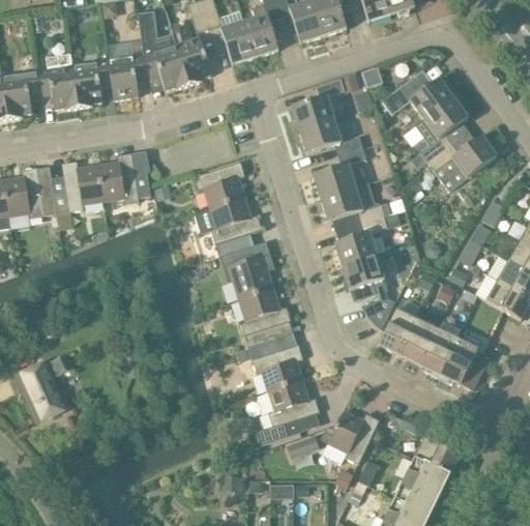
[(209,28),(200,0),(197,0),(187,3),(197,32),(209,28)]
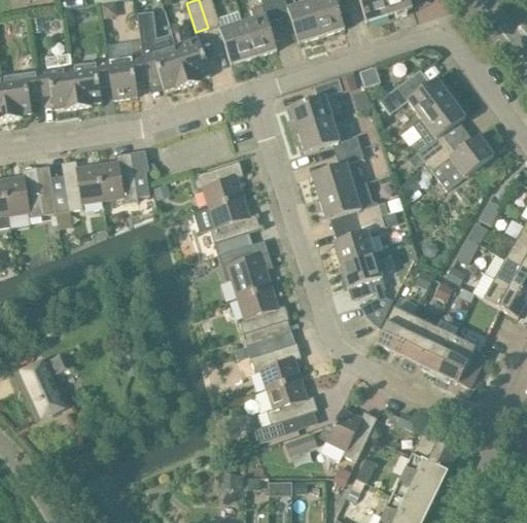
[(208,28),(220,24),(212,0),(199,0),(208,28)]
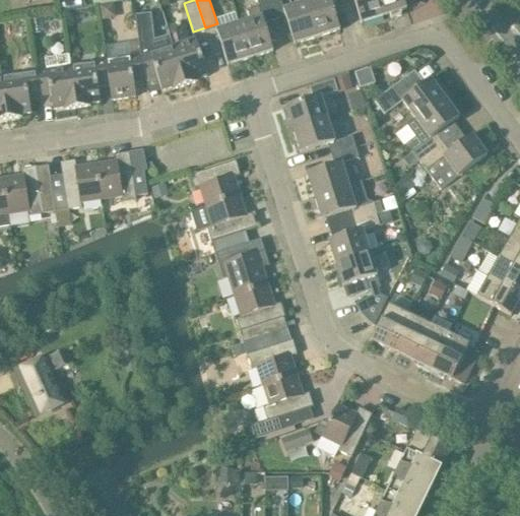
[(275,16),(269,0),(253,0),(254,5),(242,8),(245,19),(240,20),(251,55),(273,47),(265,20),(275,16)]
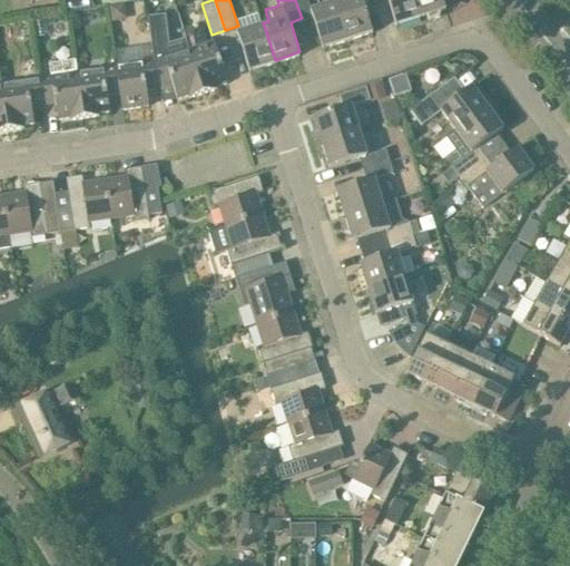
[(349,37),(336,0),(333,0),(317,6),(315,0),(295,0),(302,18),(314,15),(323,45),(349,37)]
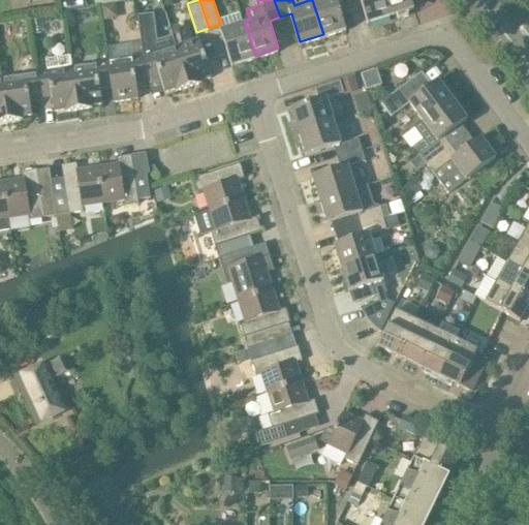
[(312,0),(323,34),(346,27),(338,0),(312,0)]
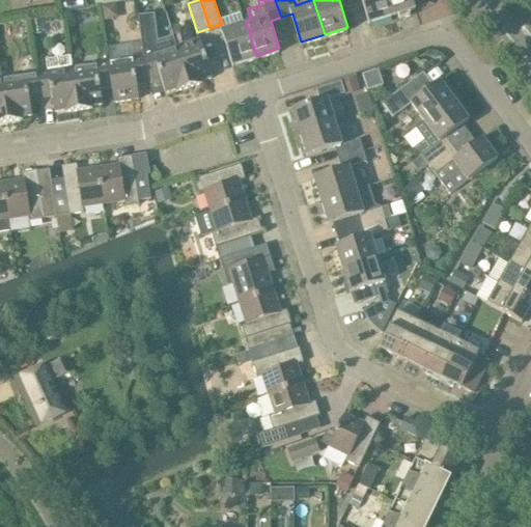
[(363,0),(369,20),(392,12),(388,0),(363,0)]
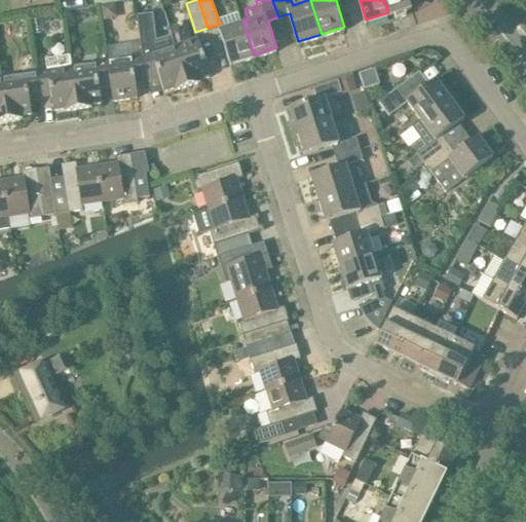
[(384,0),(388,12),(412,5),(410,0),(384,0)]
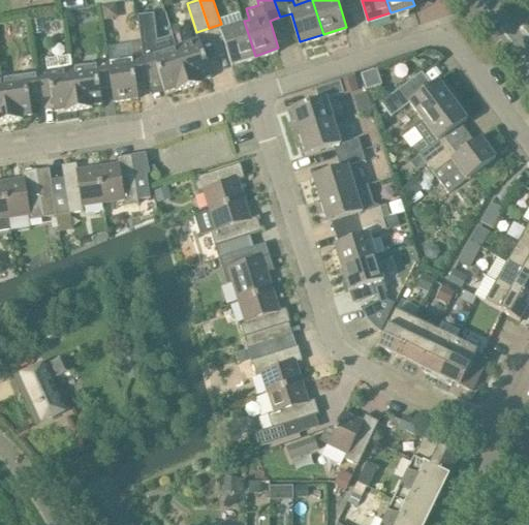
[(255,56),(244,21),(221,28),(232,63),(255,56)]
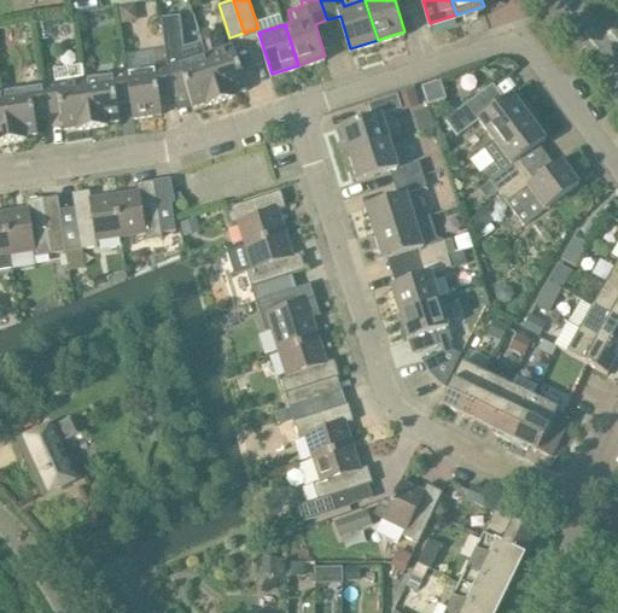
[(232,41),(205,50),(221,98),(235,93),(234,91),(246,87),(232,41)]
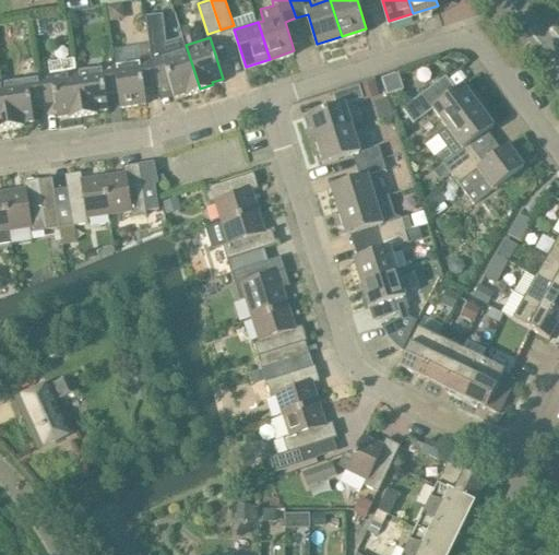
[(200,89),(186,45),(151,57),(156,82),(169,79),(174,94),(185,91),(186,93),(200,89)]
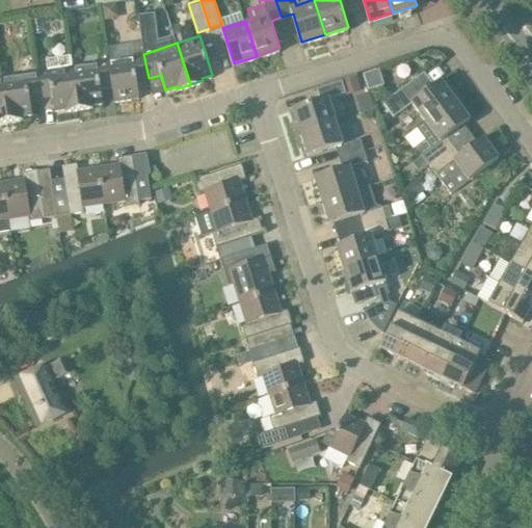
[(79,107),(71,52),(46,56),(48,69),(36,70),(41,95),(52,93),(54,109),(65,107),(65,109),(79,107)]
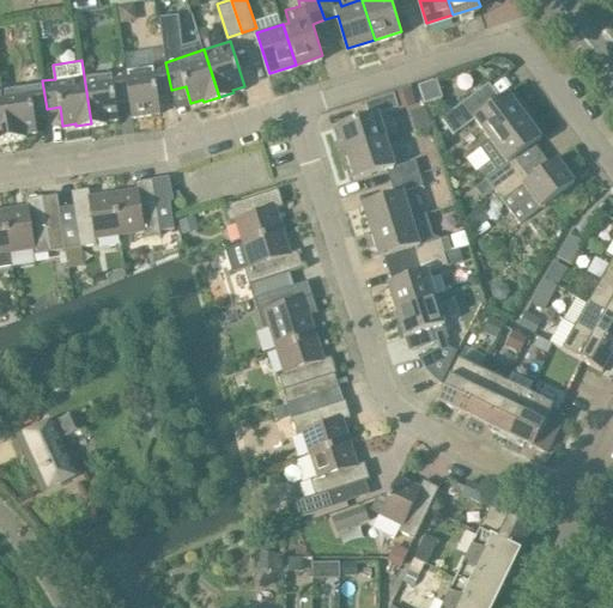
[(129,97),(125,68),(84,74),(82,60),(91,123),(107,121),(107,119),(119,117),(116,99),(128,97),(129,97)]
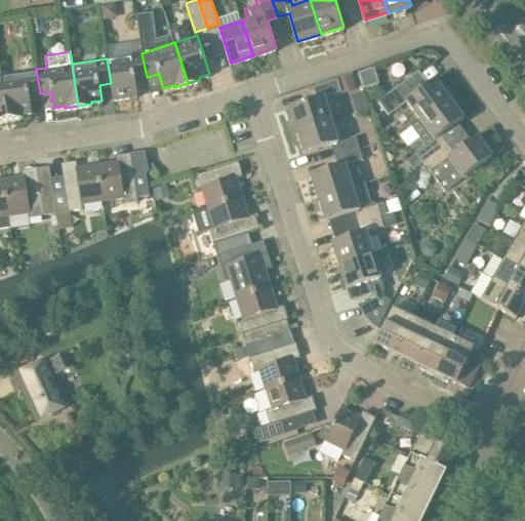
[(147,77),(142,53),(107,58),(111,83),(110,83),(113,98),(137,94),(135,79),(147,77)]
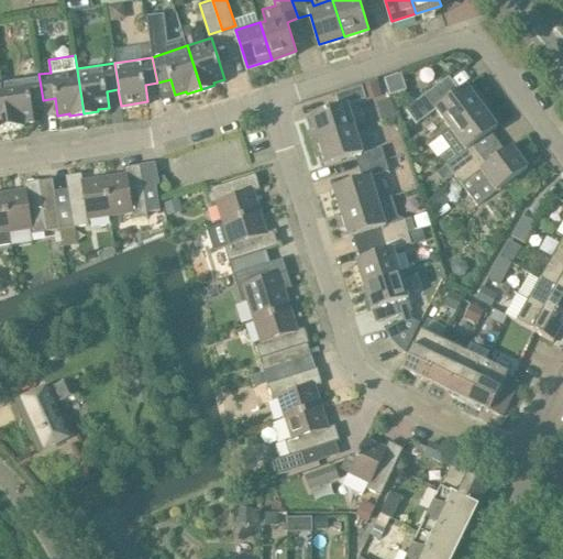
[(386,75),(390,91),(408,86),(403,69),(386,75)]
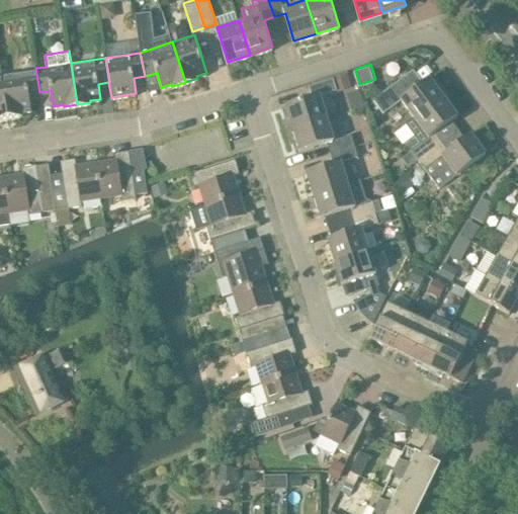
[(39,92),(35,68),(1,74),(8,115),(21,113),(20,111),(31,109),(28,94),(39,92)]
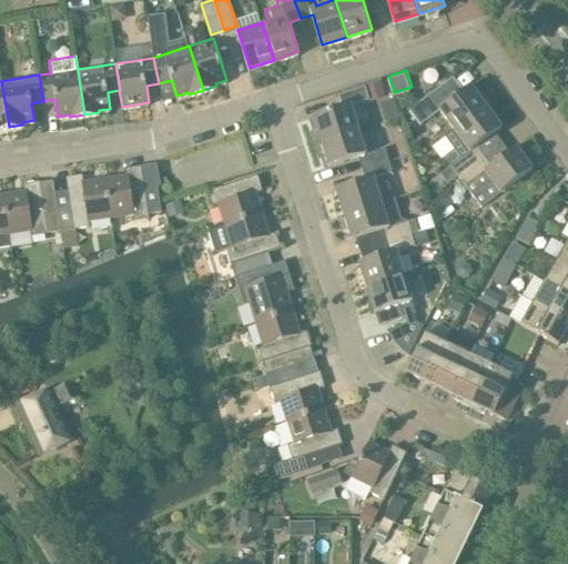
[(456,127),(487,104),(492,101),(476,80),(458,92),(448,78),(409,107),(421,122),(440,107),(456,127)]
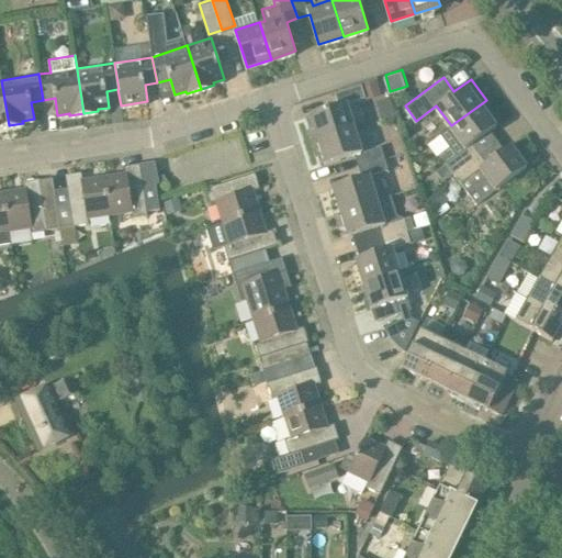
[(318,137),(355,125),(347,101),(367,96),(362,82),(336,91),(340,103),(311,112),(318,137)]
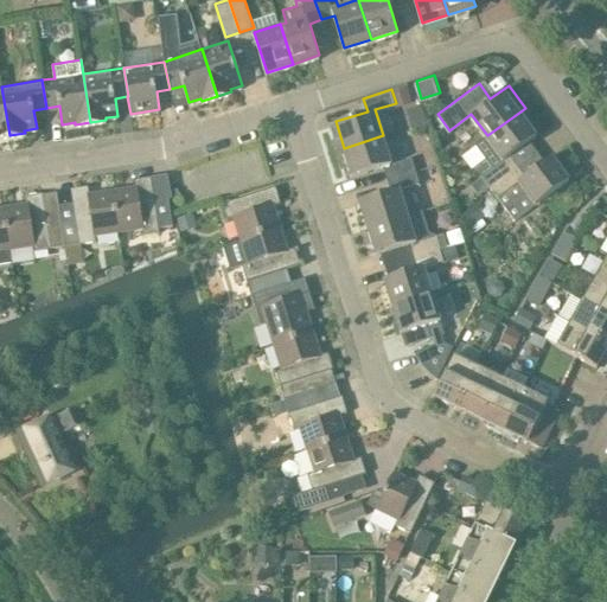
[(475,164),(491,184),(517,164),(510,153),(536,133),(521,111),(487,135),(477,143),(486,155),(475,164)]
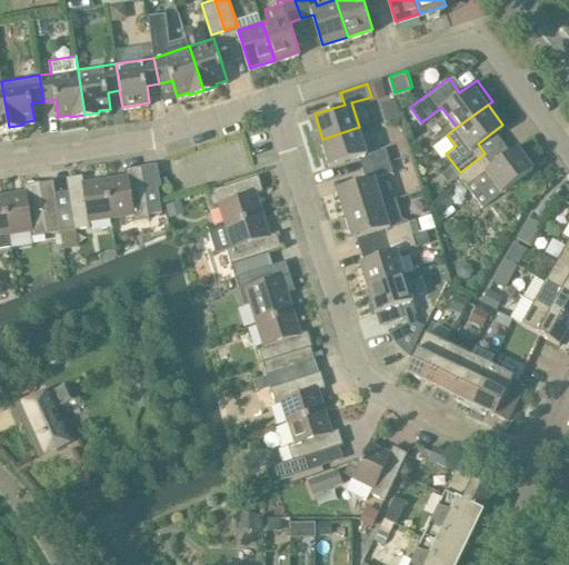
[(363,166),(390,158),(387,146),(367,151),(359,127),(322,139),(330,164),(360,155),(363,166)]
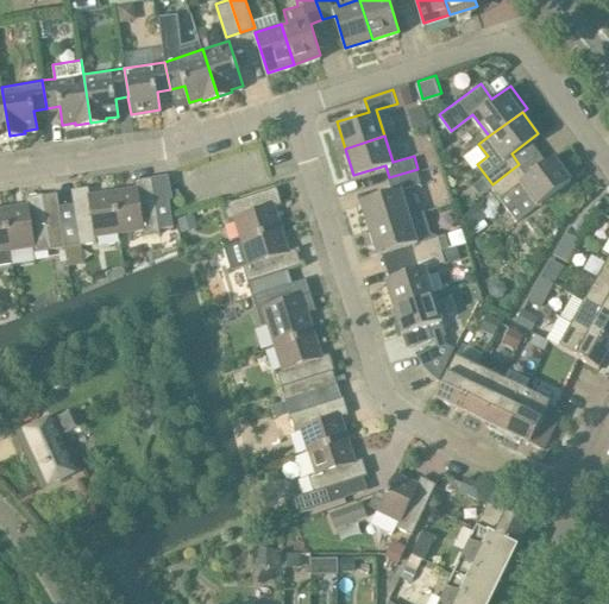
[(519,164),(493,184),(500,195),(516,219),(571,178),(554,156),(527,175),(519,164)]
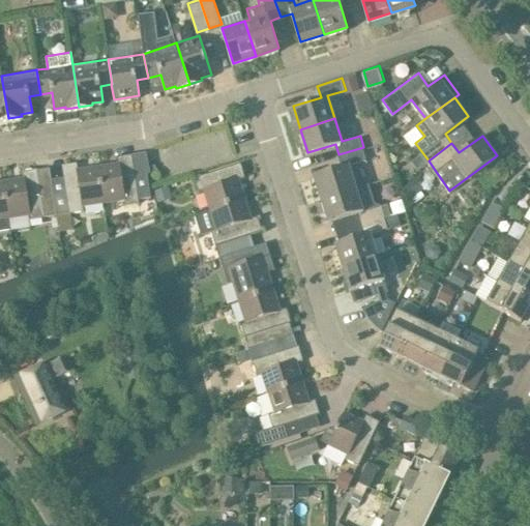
[(363,147),(339,154),(342,165),(314,174),(321,198),(356,186),(349,164),(367,157),(363,147)]
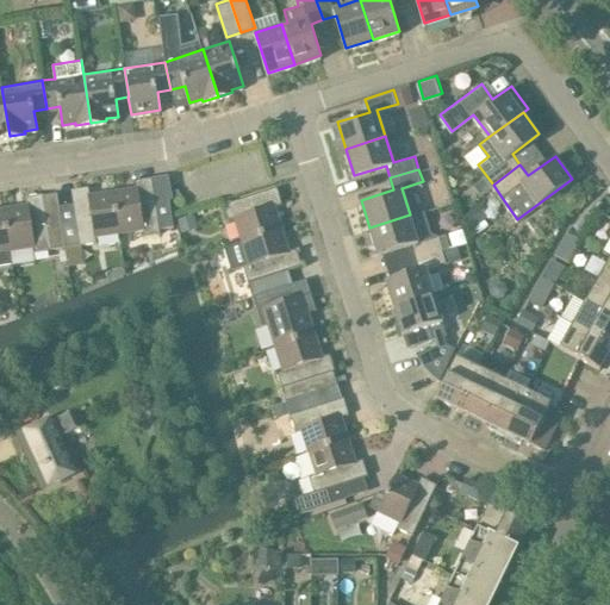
[(136,187),(113,191),(119,232),(142,229),(143,235),(160,232),(160,228),(173,226),(169,199),(156,201),(151,176),(135,179),(136,187)]
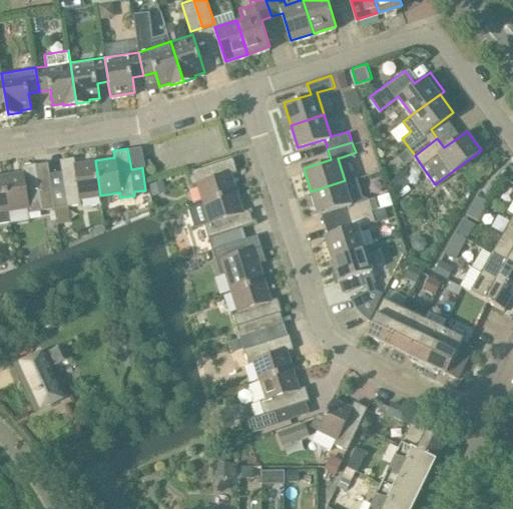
[(198,182),(203,201),(237,190),(231,171),(238,169),(233,155),(188,170),(192,184),(198,182)]
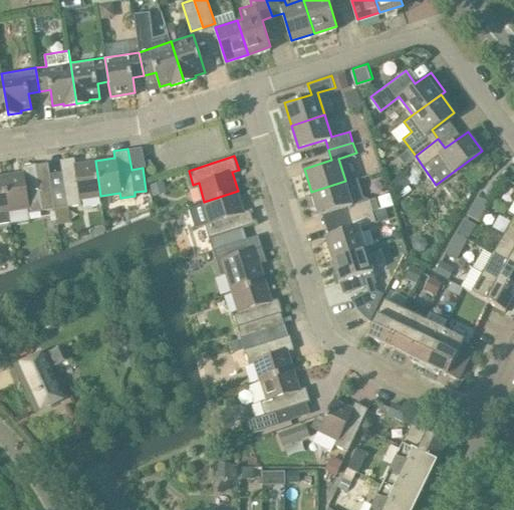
[(100,196),(95,161),(75,164),(74,157),(60,159),(63,180),(51,182),(55,208),(81,204),(80,199),(100,196)]
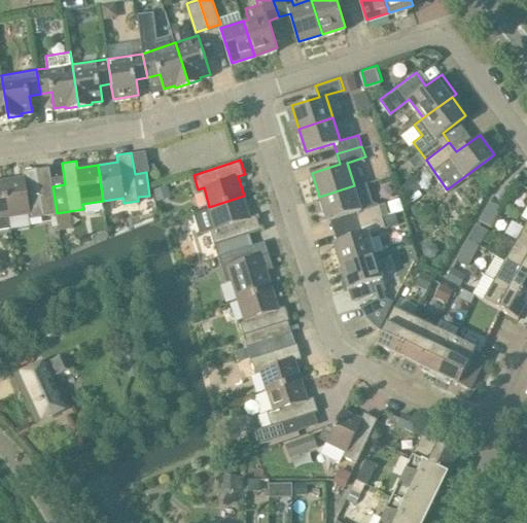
[(57,213),(53,186),(40,188),(37,167),(22,169),(23,176),(2,179),(8,214),(28,211),(29,217),(57,213)]
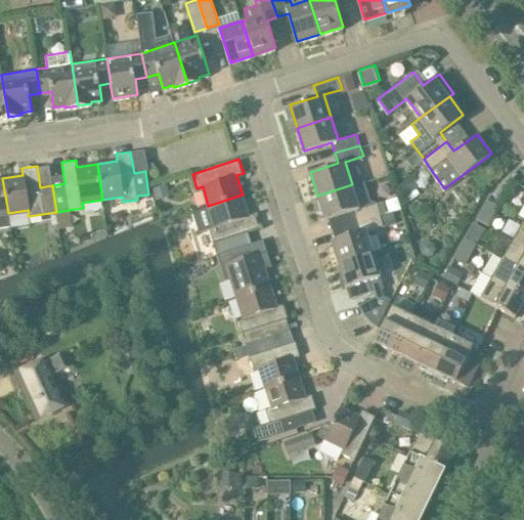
[(406,175),(397,183),(405,195),(416,186),(406,175)]
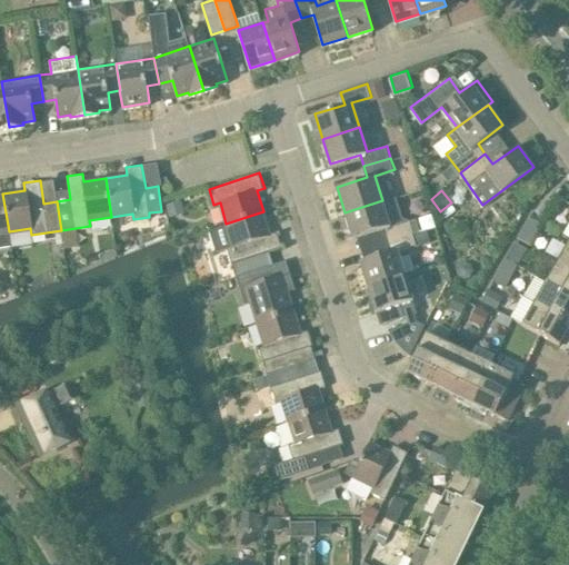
[(390,225),(382,200),(345,212),(352,238),(382,228),(387,239),(412,231),(419,230),(415,218),(390,225)]
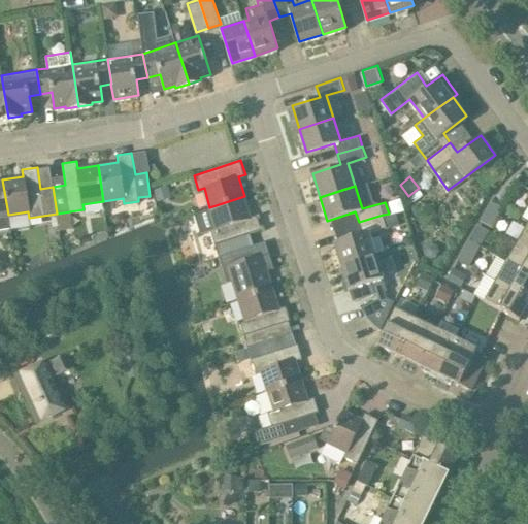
[(244,196),(209,207),(216,226),(210,228),(216,242),(262,228),(257,214),(251,216),(244,196)]
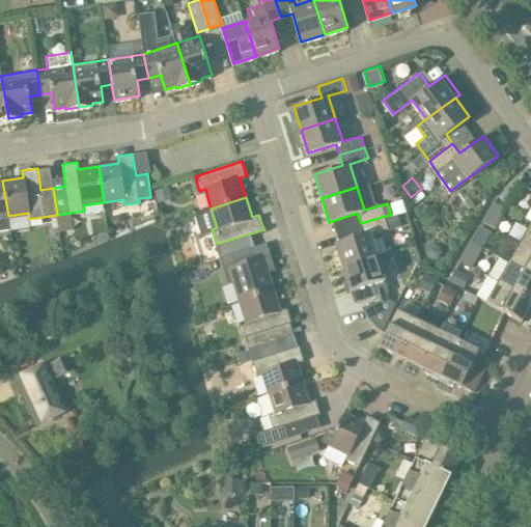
[(482,220),(497,226),(507,205),(494,198),(482,220)]
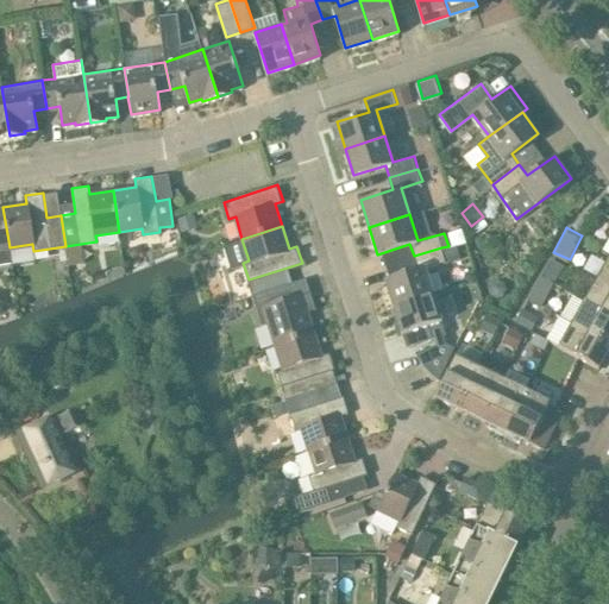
[(385,278),(395,306),(434,293),(426,266),(445,260),(441,247),(414,256),(418,268),(385,278)]
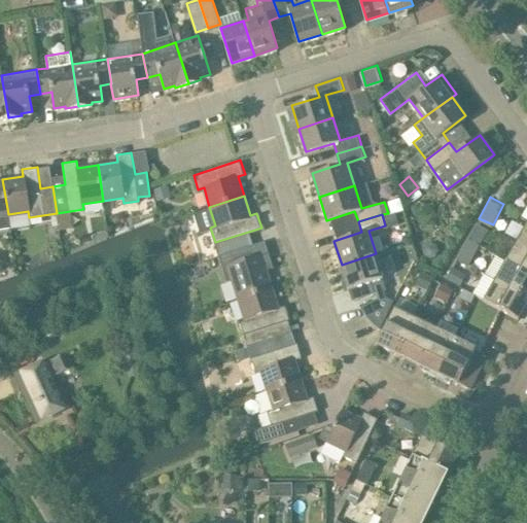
[(526,220),(517,239),(526,245),(526,220)]
